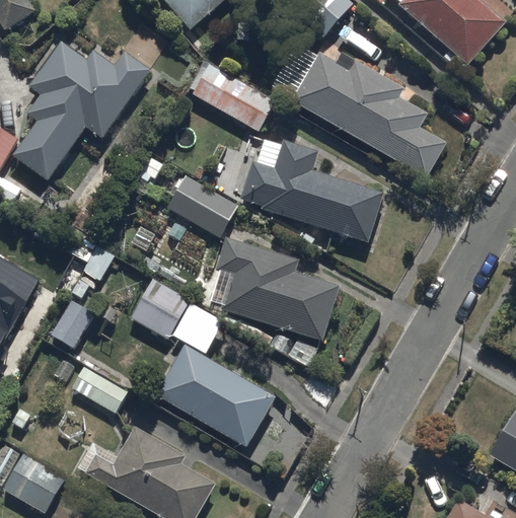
[(0,23),(4,30),(37,10),(29,0),(0,0),(0,23)]
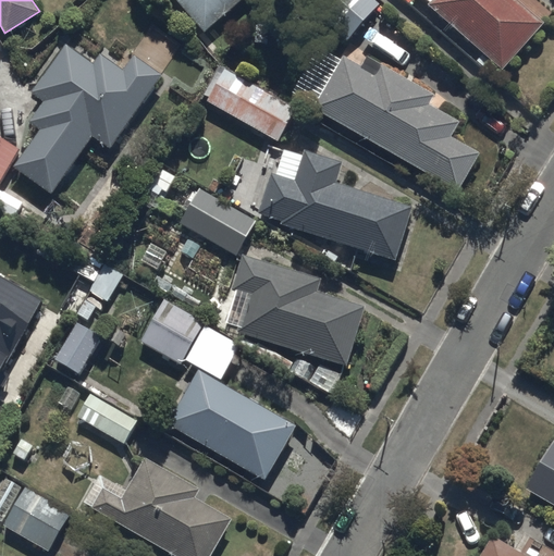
[(174,0),(202,34),(242,0),(174,0)]
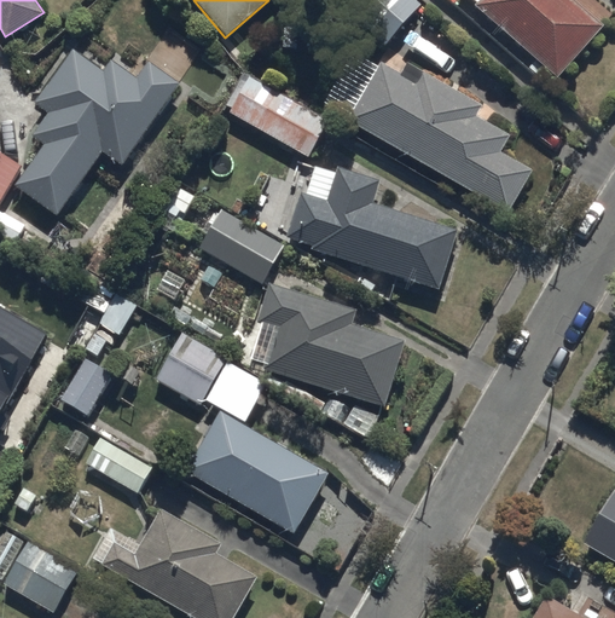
[(419,4),(413,0),(332,0),(384,44),(419,4)]
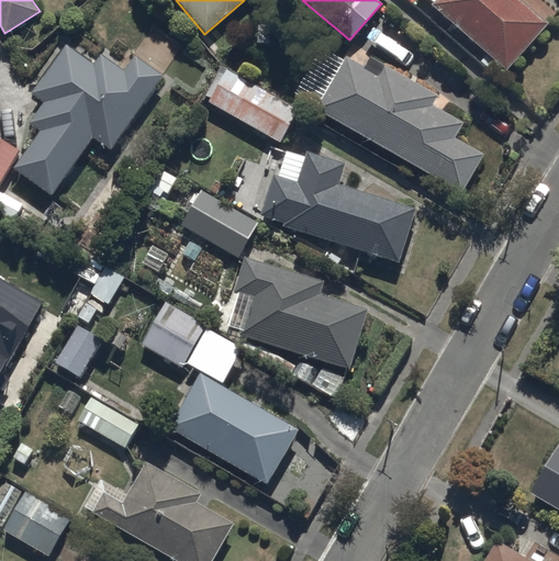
[(428,0),(432,2),(429,6),(487,55),(481,62),(489,69),(495,62),(504,69),(546,22),(521,0),(428,0)]
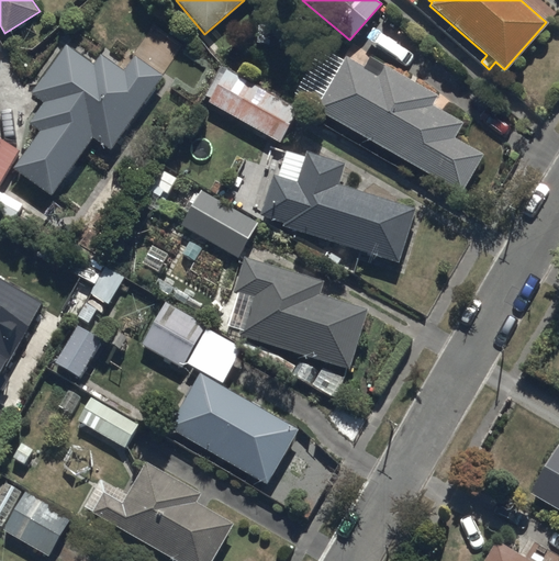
[(379,76),(345,56),(322,43),(291,96),(319,110),(336,120),(461,192),(483,154),(457,138),(466,123),(434,103),(439,94),(387,64),(379,76)]
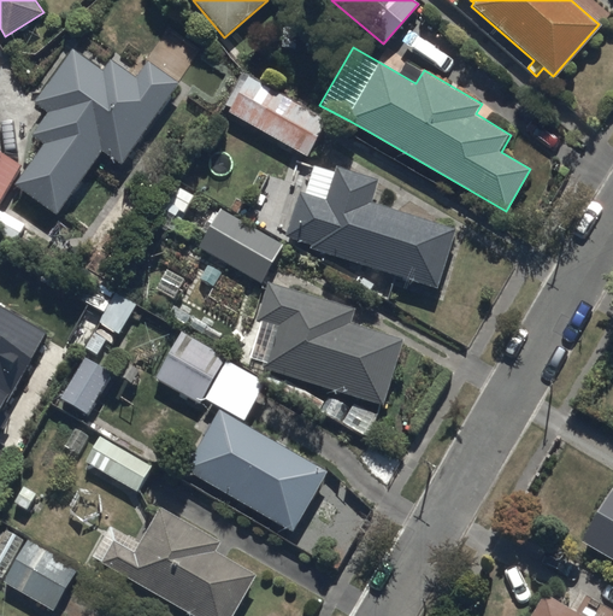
[(47,112),(31,134),(45,144),(16,186),(58,215),(102,151),(123,165),(178,84),(146,62),(136,77),(110,58),(102,69),(74,48),(35,104),(47,112)]
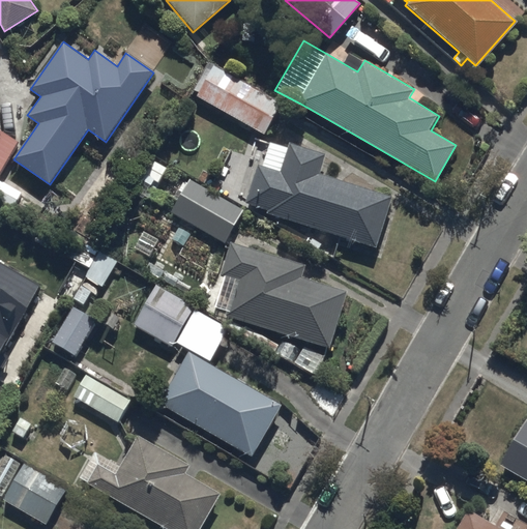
[(209,62),(192,94),(265,137),(284,105),(209,62)]
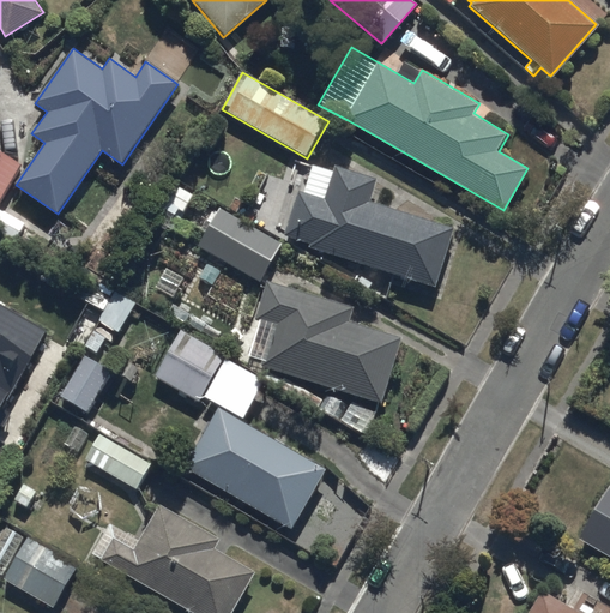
[(0,199),(18,164),(0,155),(0,199)]
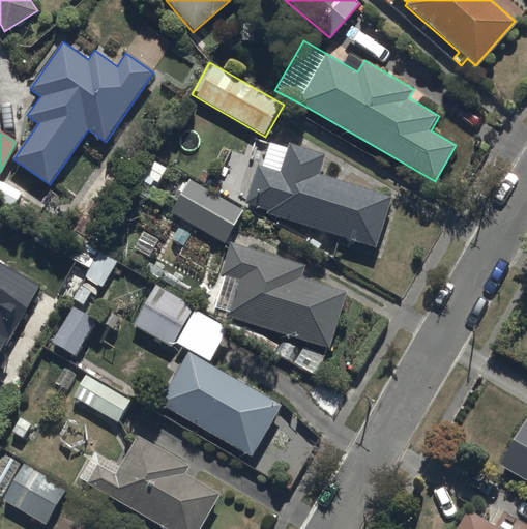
[(259,159),(245,203),(268,210),(267,213),(377,247),(393,196),(320,173),(326,153),(287,141),(279,166),(259,159)]
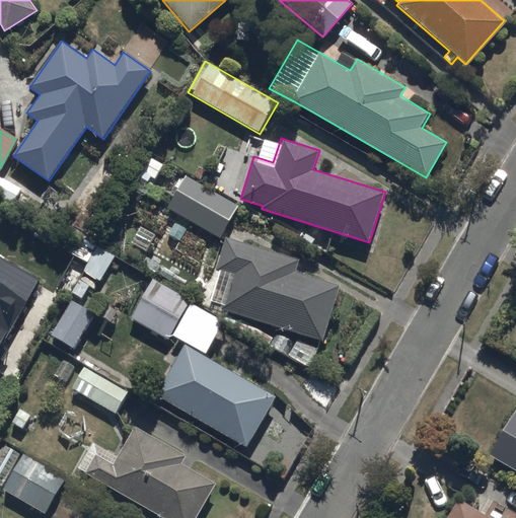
[(237,206),(183,174),(165,205),(218,237),(237,206)]
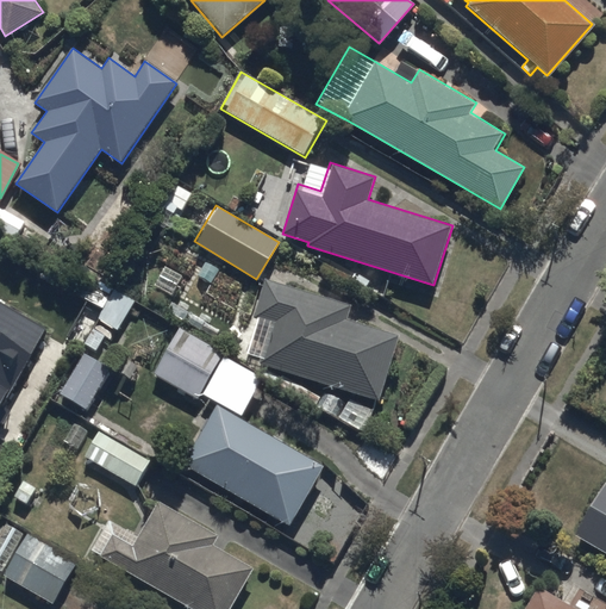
[(266,279),(252,321),(269,327),(257,362),(378,402),(400,335),(349,318),(353,308),(266,279)]
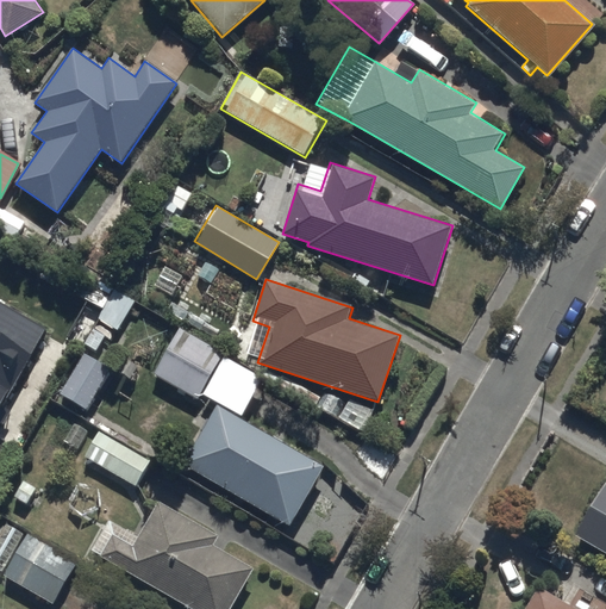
[(130,304),(111,293),(94,322),(114,333),(130,304)]
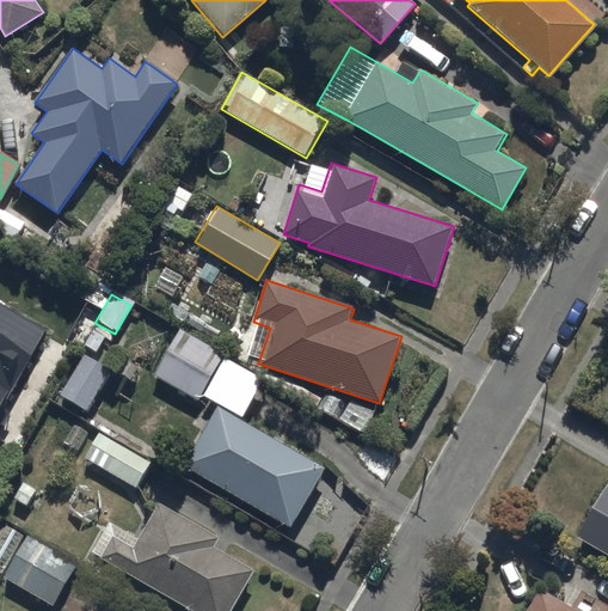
[(0,411),(44,329),(0,305),(0,411)]
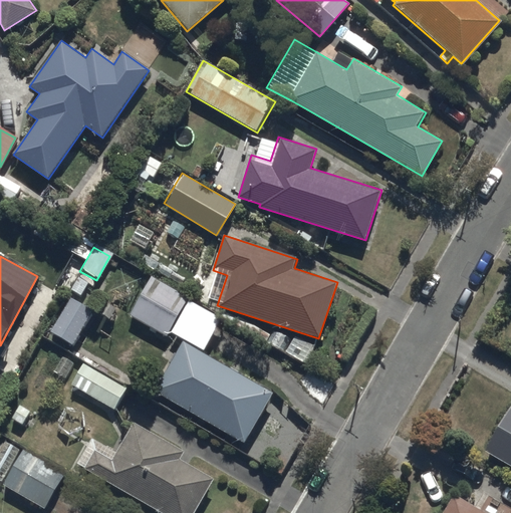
[(185,301),(148,279),(126,314),(164,336),(175,317),(185,301)]
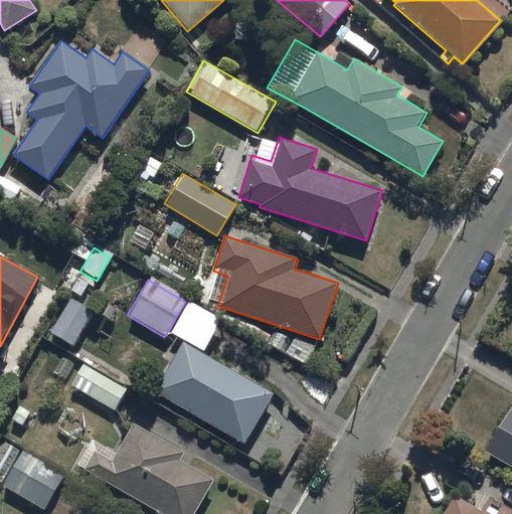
[(91,315),(68,303),(48,338),(70,351),(91,315)]
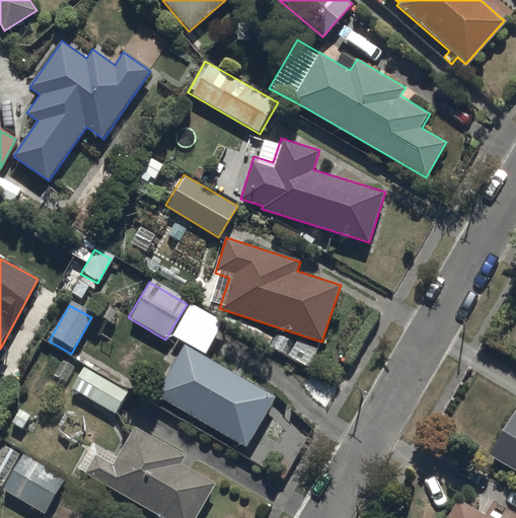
[(274,399),(183,348),(155,397),(244,449),(274,399)]
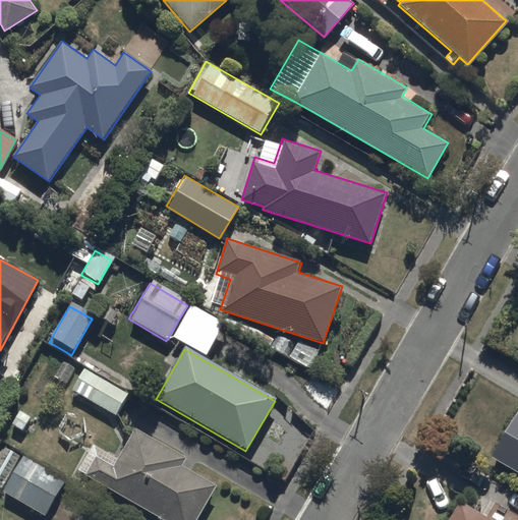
[(129,393),(80,366),(66,392),(115,418),(129,393)]
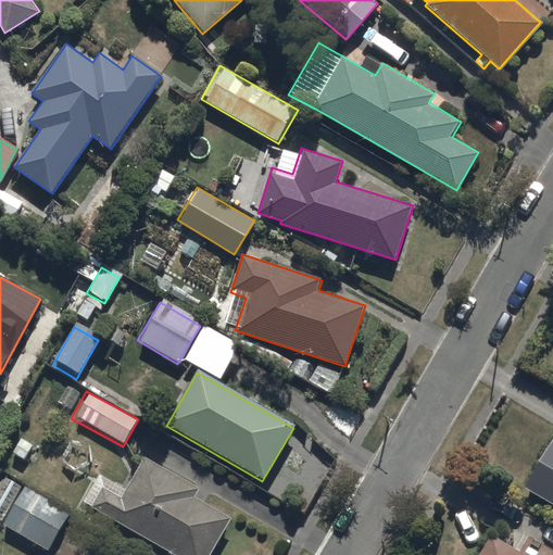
[(552,440),(543,436),(516,483),(552,504),(552,440)]
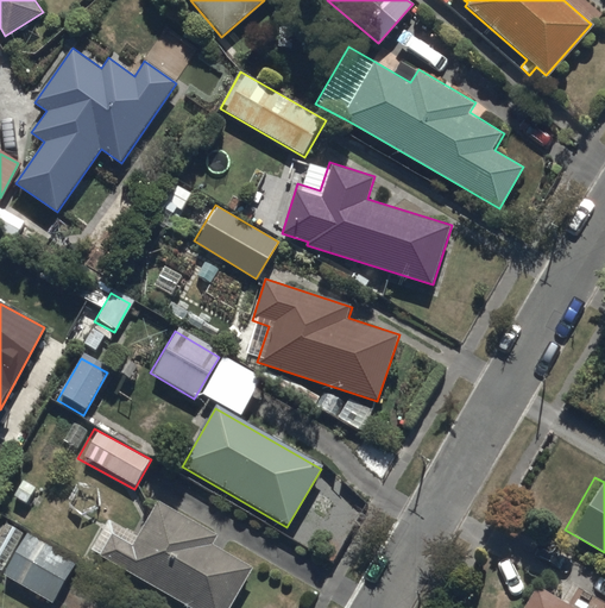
[(159,501),(139,536),(108,518),(90,550),(101,556),(190,607),(231,607),(254,568),(213,543),(218,534),(159,501)]
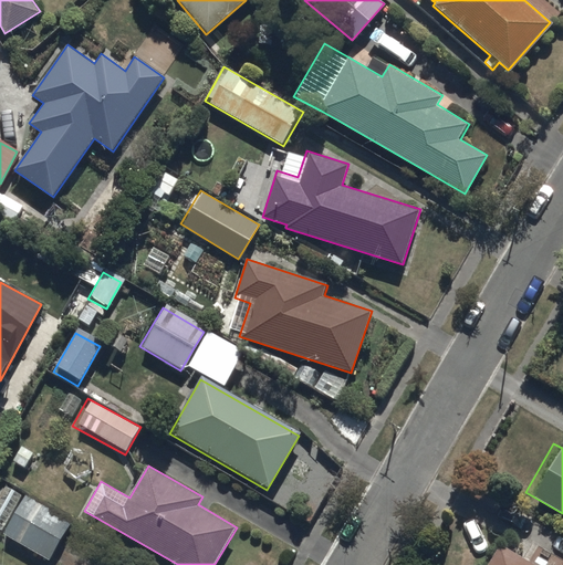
[(25,495),(3,535),(49,561),(71,522),(25,495)]
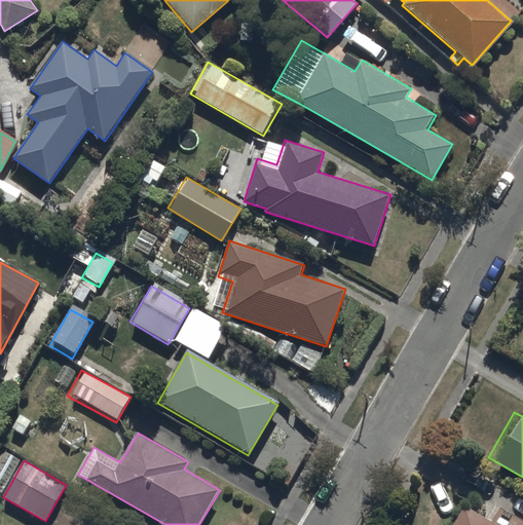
[(497,524),(461,503),(448,524),(522,524),(522,517),(518,524),(497,524)]
